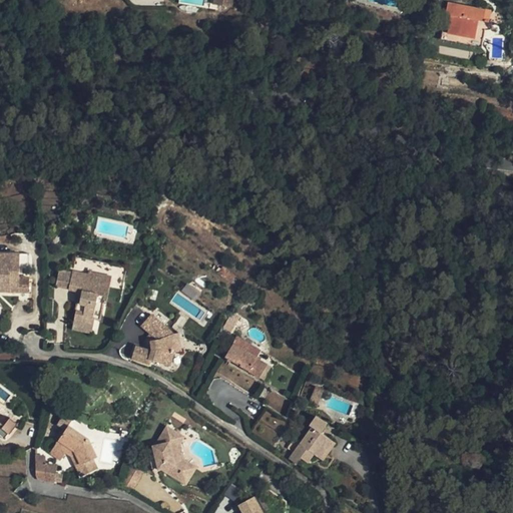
[(214,0),(214,5),(231,9),(232,0),(214,0)]
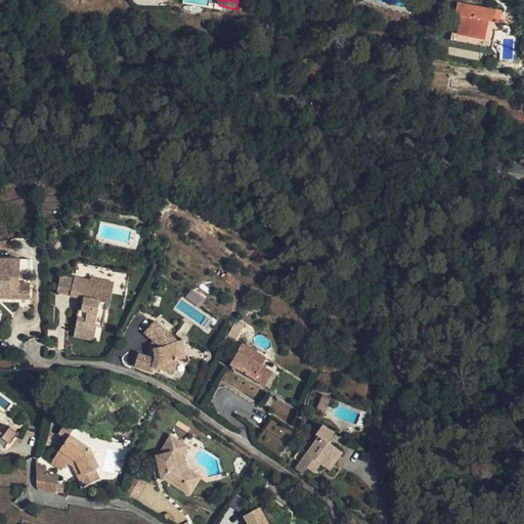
[(406,15),(407,10),(379,3),(377,8),(406,15)]
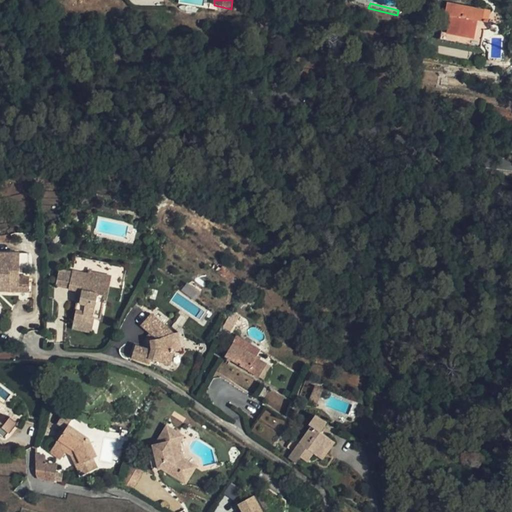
[(480,47),(486,23),(478,21),(480,10),(448,4),(446,14),(445,14),(440,39),(480,47)]
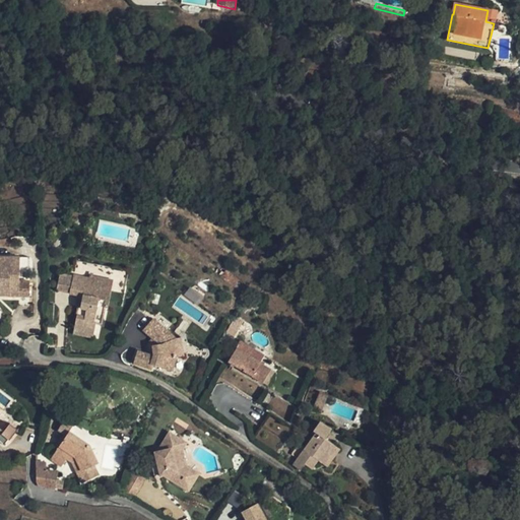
[(485,21),(494,23),(497,24),(499,13),(488,10),(485,21)]
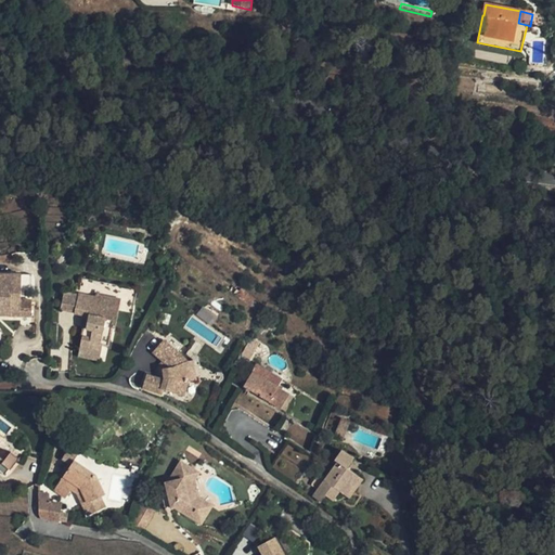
[(0,274),(0,278),(2,279),(2,281),(13,282),(12,292),(22,292),(23,276),(0,274)]
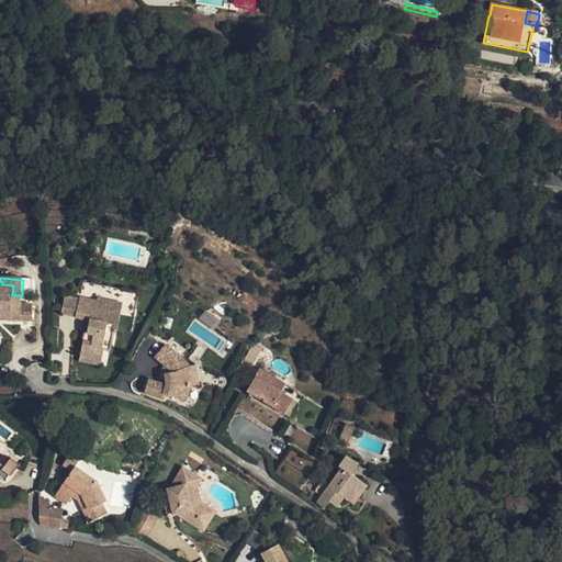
[(0,318),(11,318),(11,322),(33,323),(33,305),(22,305),(22,295),(12,295),(13,285),(2,284),(2,282),(0,281),(0,318)]
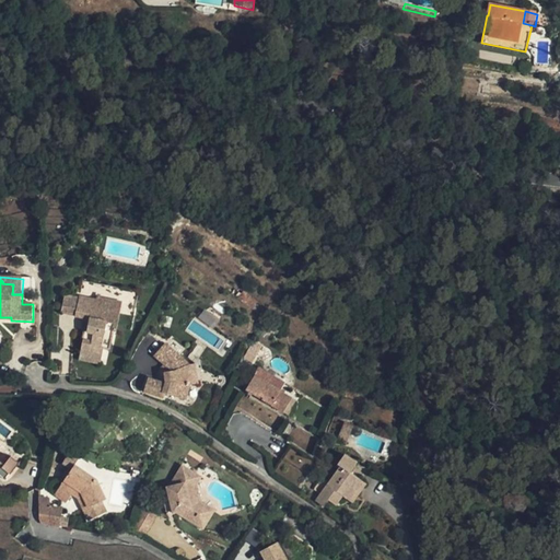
[(241,294),(235,290),(232,294),(258,314),(261,310),(255,304),(256,302),(243,292),(241,294)]
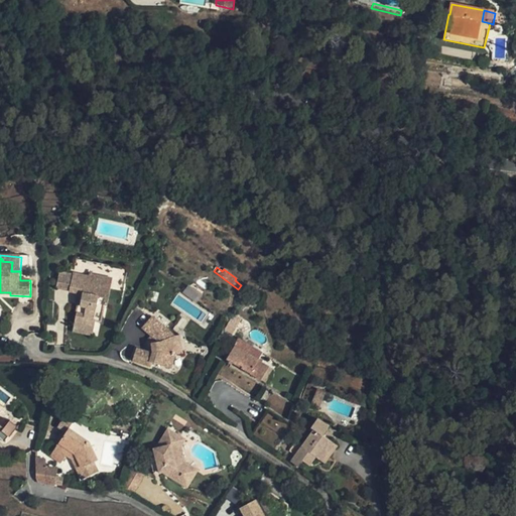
[(81,279),(80,281),(89,283),(89,287),(104,290),(103,297),(110,298),(113,285),(81,279)]
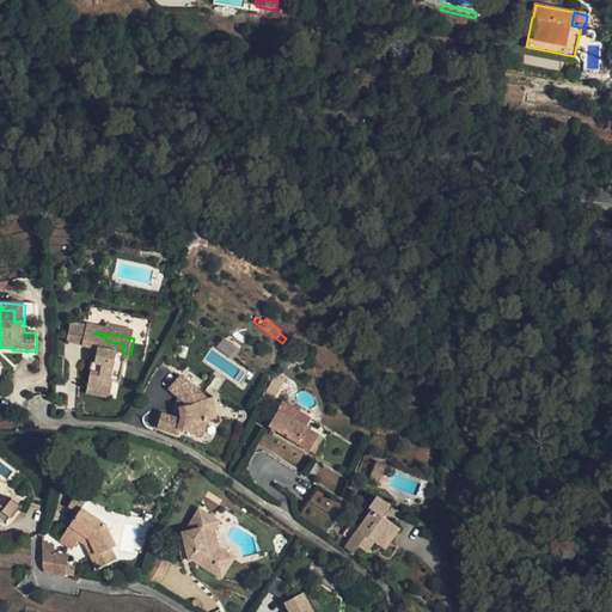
[(105,336),(95,334),(86,332),(83,347),(93,349),(99,350),(98,362),(95,362),(90,389),(112,392),(114,385),(121,386),(124,367),(128,368),(130,354),(122,353),(123,344),(105,341),(105,336)]
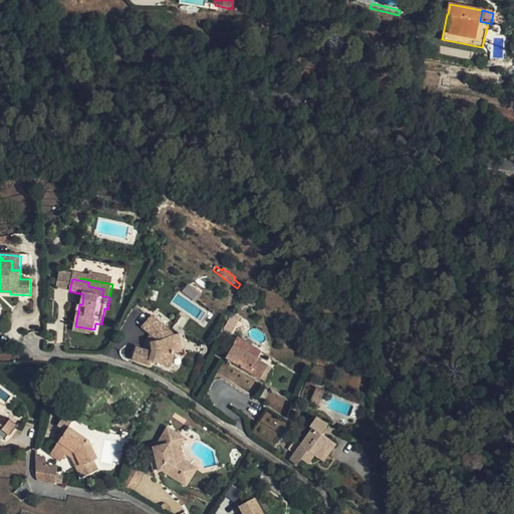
[(154,317),(143,327),(155,340),(156,343),(153,343),(153,351),(152,353),(145,351),(137,348),(133,360),(151,366),(152,362),(171,368),(175,354),(173,340),(175,340),(174,337),(154,317)]
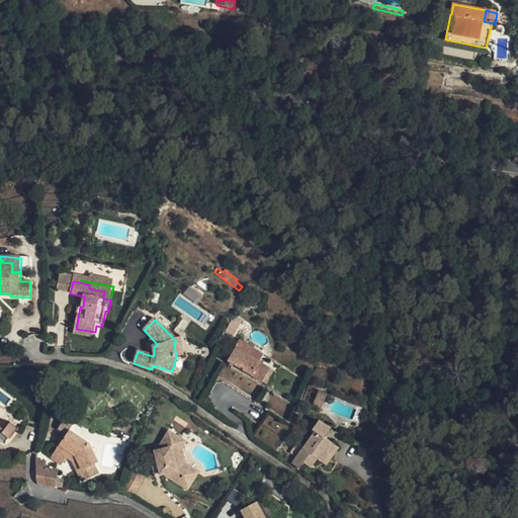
[(240,327),(232,322),(231,324),(227,332),(233,337),(240,327)]
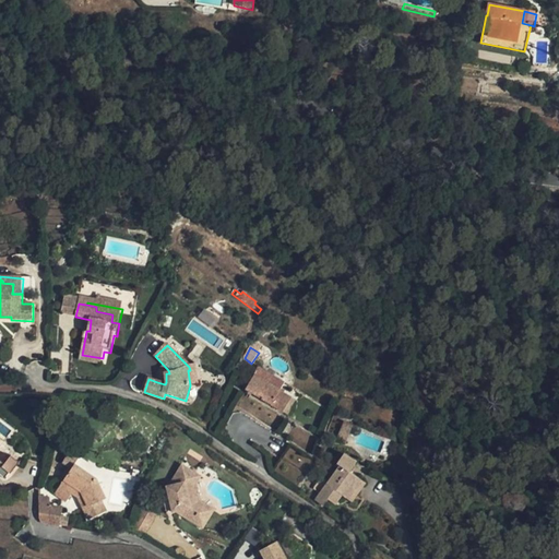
[(195,366),(189,367),(190,370),(188,370),(190,385),(198,385),(195,366)]
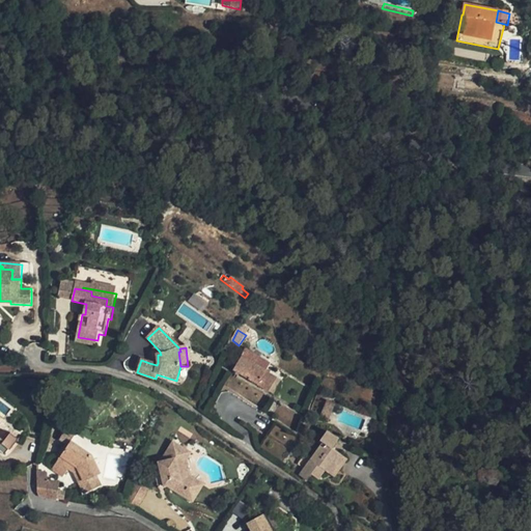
[(245,352),(241,359),(264,373),(270,366),(245,352)]
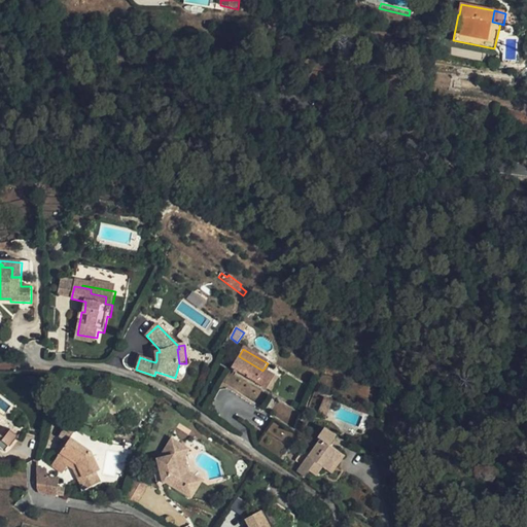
[(156,360),(156,352),(150,353),(148,360),(155,362),(156,360)]
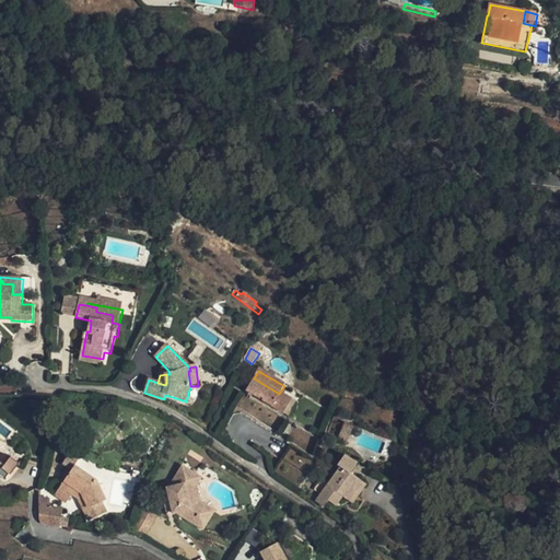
[(279,394),(254,378),(244,394),(270,409),(279,394)]
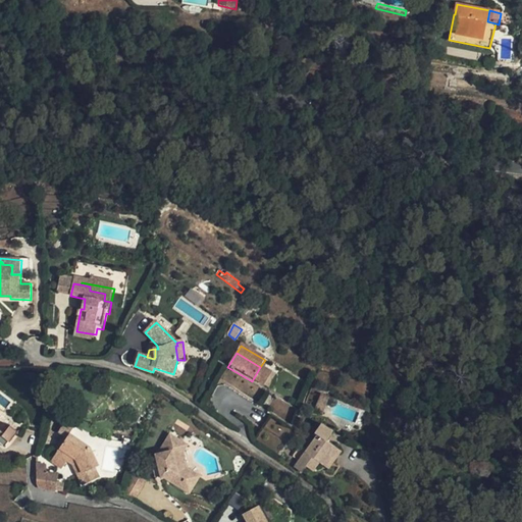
[(322,416),(329,399),(321,396),(314,412),(322,416)]
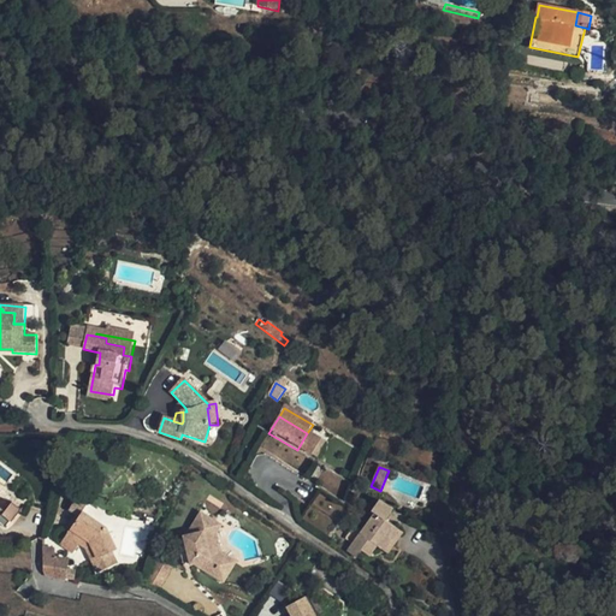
[(317,493),(302,520),(330,534),(344,508),(317,493)]
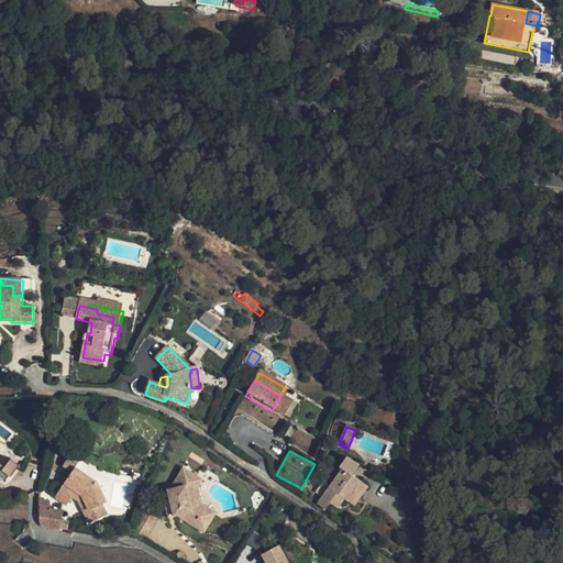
[(350,503),(363,485),(352,476),(359,467),(346,459),(339,471),(341,473),(319,505),(327,510),(331,504),(338,509),(344,499),(350,503)]
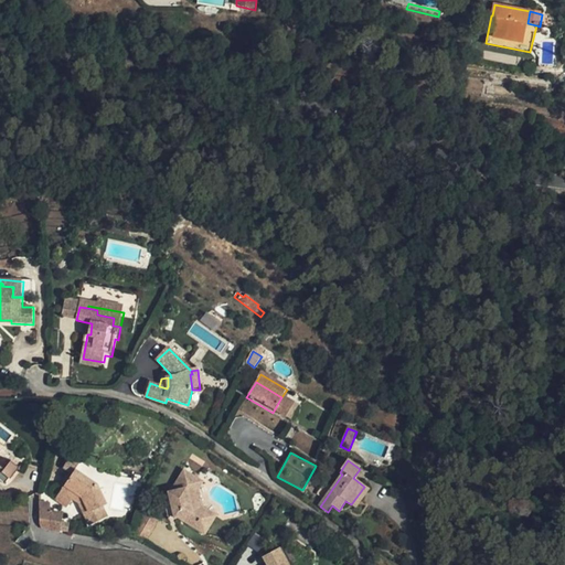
[(0,475),(0,476),(0,480),(4,484),(9,479),(10,480),(20,468),(12,461),(4,470),(0,465),(0,475)]
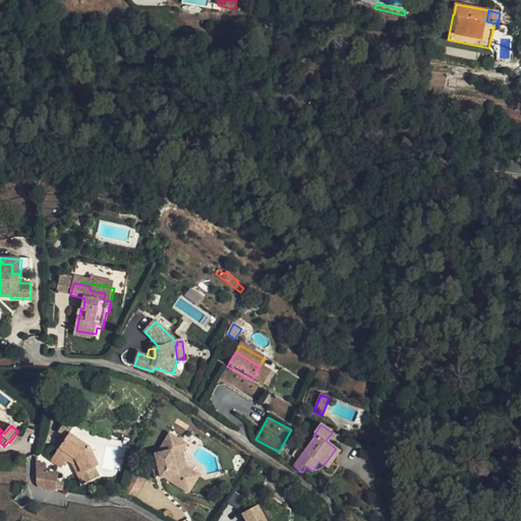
[(98,465),(90,448),(70,433),(51,460),(54,462),(62,468),(67,461),(73,466),(78,463),(83,473),(95,467),(98,465)]
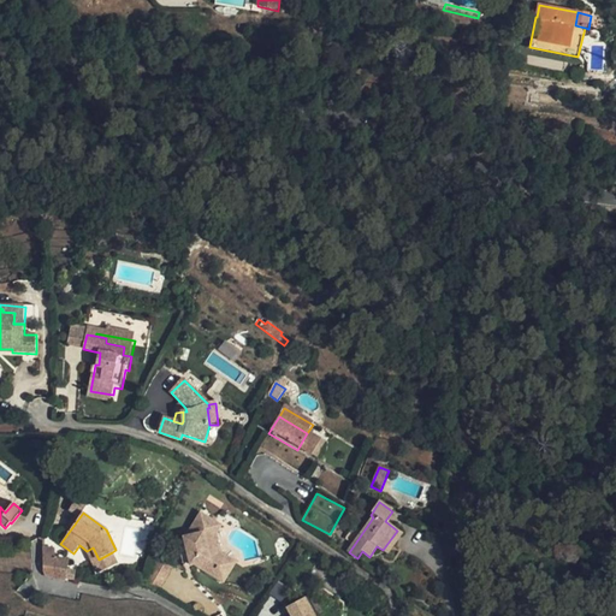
[(189,537),(185,537),(187,545),(191,563),(194,564),(220,580),(225,572),(219,568),(226,556),(223,554),(218,535),(223,526),(203,513),(189,537)]
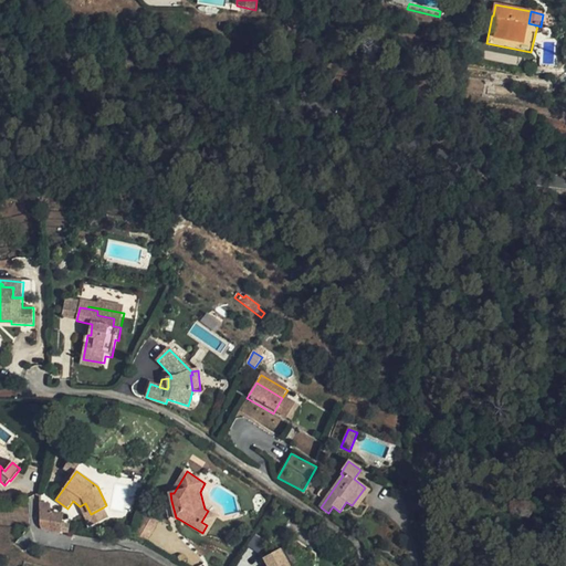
[(369,490),(365,488),(352,505),(356,509),(369,490)]
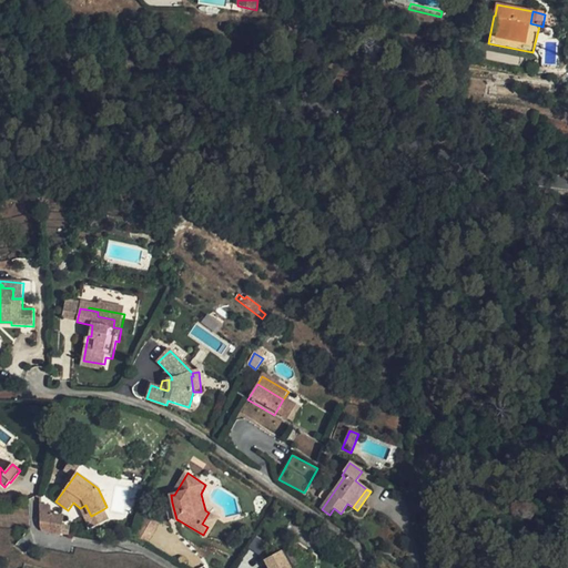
[(176,519),(172,503),(166,504),(170,521),(176,519)]
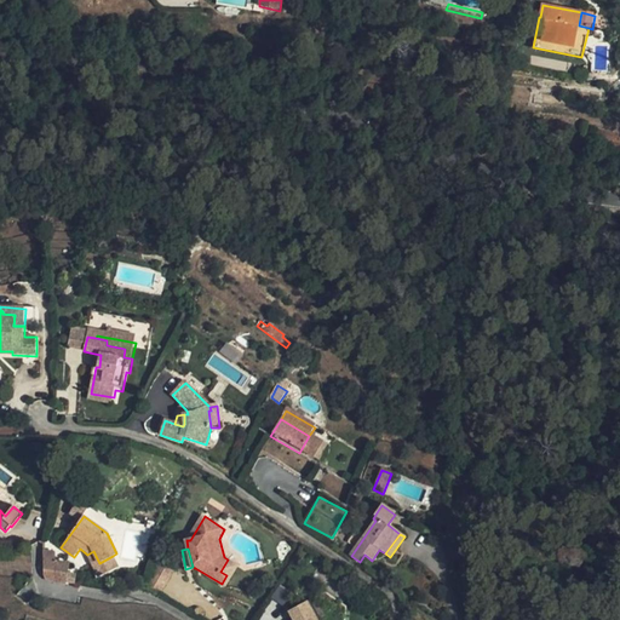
[(99,578),(119,568),(113,556),(99,563),(93,551),(87,555),(99,578)]
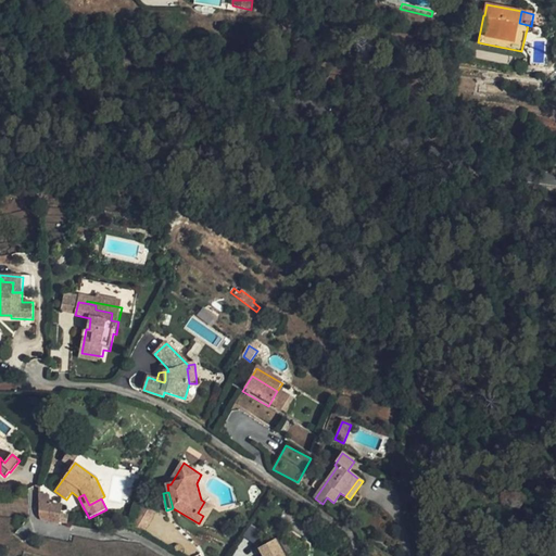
[(62,516),(63,507),(61,505),(50,503),(48,496),(39,495),(39,516),(41,518),(60,522),(62,516)]
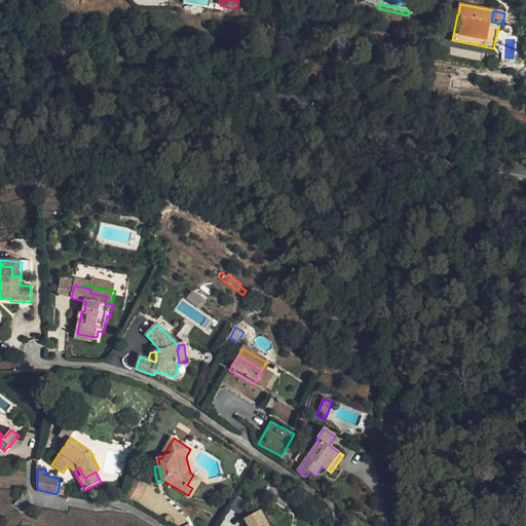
[(201,480),(193,475),(187,485),(192,488),(188,495),(191,497),(201,480)]
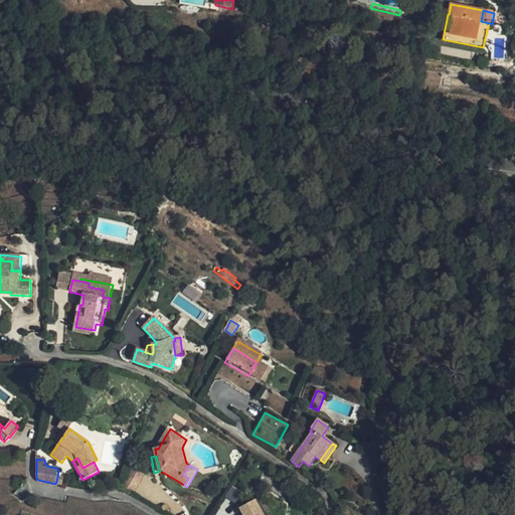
[(263,514),(255,500),(240,509),(243,514),(263,514)]
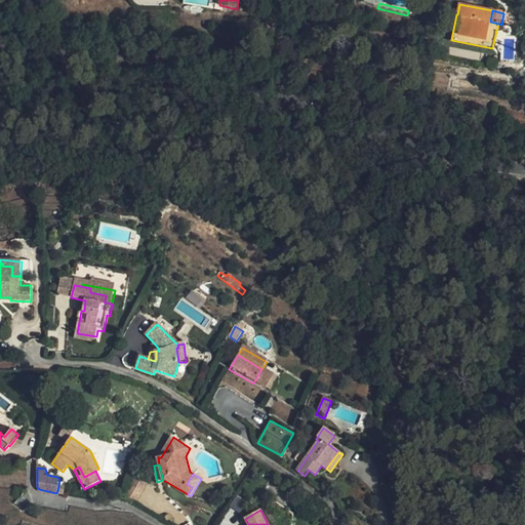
[(167,517),(165,518),(165,519),(165,520),(165,521),(165,523),(166,523),(167,524),(168,524),(169,524),(170,524),(171,523),(172,522),(173,522),(173,521),(173,520),(172,519),(171,517),(170,516),(169,516),(168,516),(167,517)]
